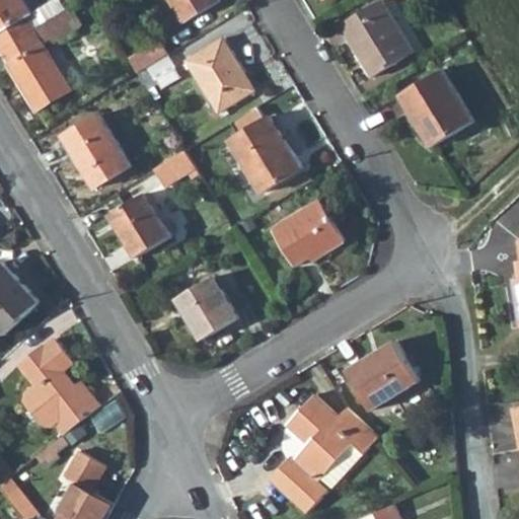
[(0,0),(0,41),(5,49),(35,29),(26,15),(17,0),(0,0)]
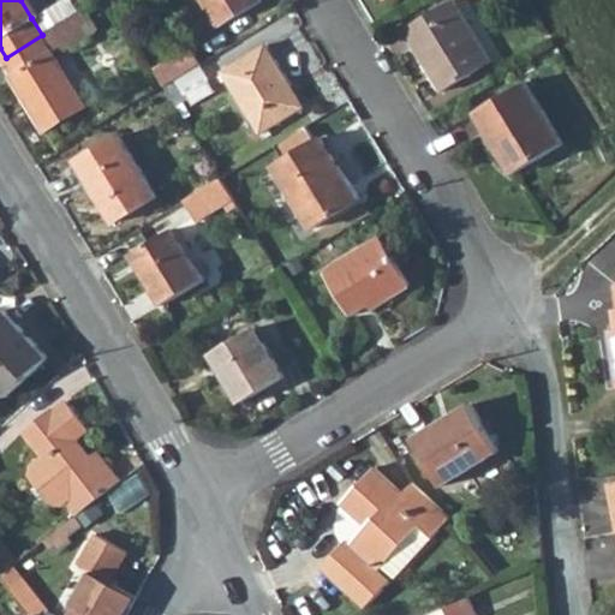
[(42,35),(60,24),(70,42),(87,33),(82,25),(89,21),(83,11),(79,12),(72,0),(59,0),(31,18),(42,35)]
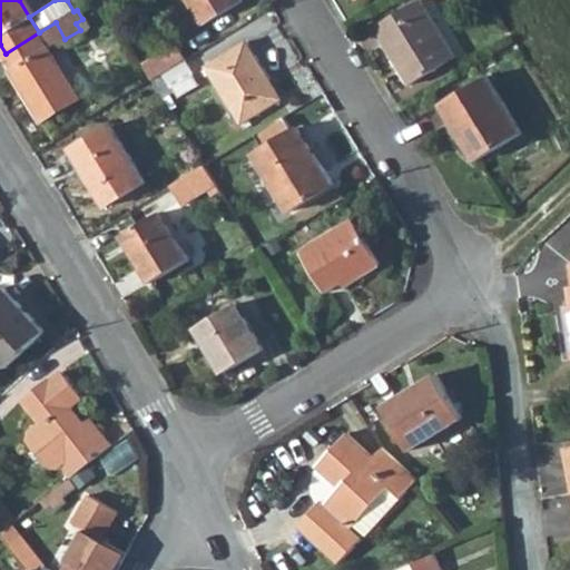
[(238,0),(185,0),(202,27),(241,2),(238,0)]
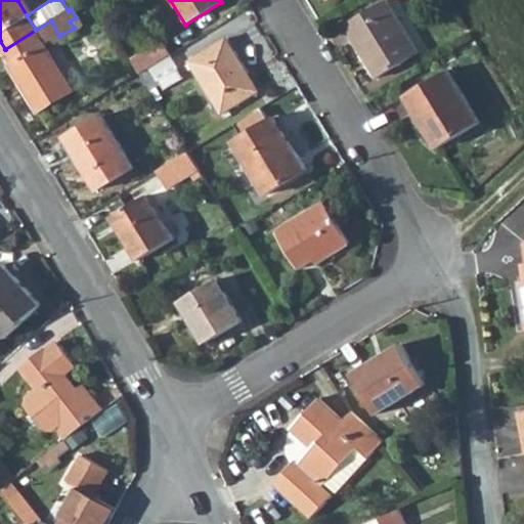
[(392,2),(350,28),(380,75),(422,50),(392,2)]
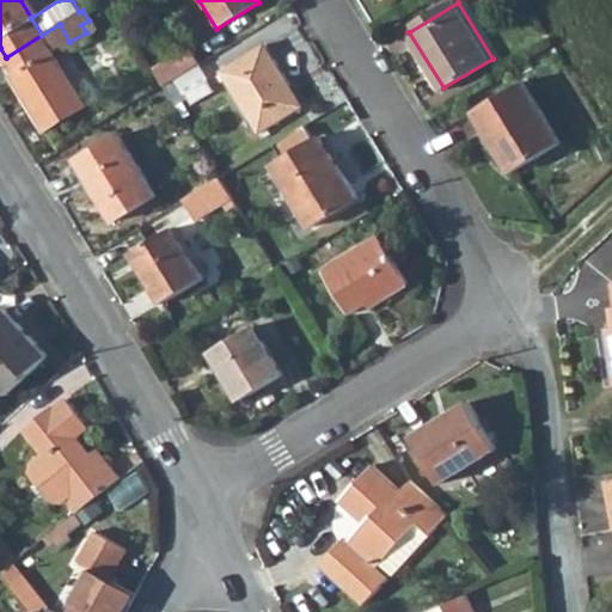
[(69,42),(60,24),(42,35),(6,57),(16,73),(12,74),(46,129),(85,106),(53,54),(71,43),(69,42)]
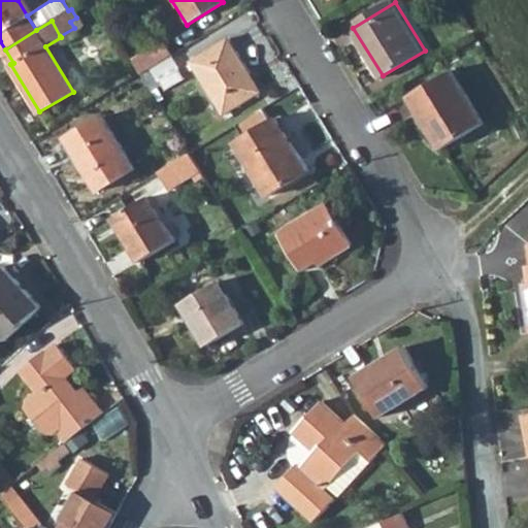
[(229,40),(191,64),(223,116),(258,94),(248,76),(250,74),(229,40)]
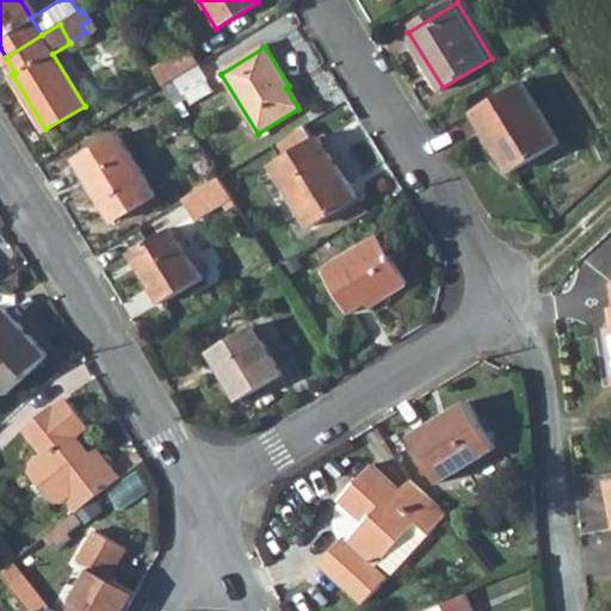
[(190,48),(154,69),(164,86),(199,65),(190,48)]
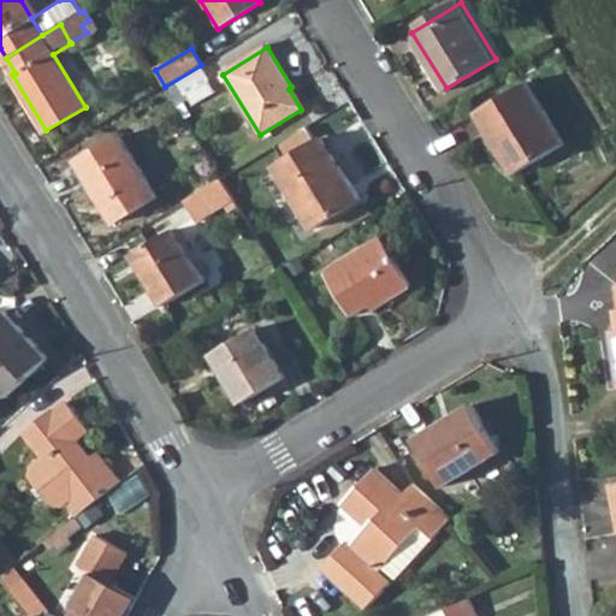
[(528,84),(480,114),(516,175),(567,144),(528,84)]
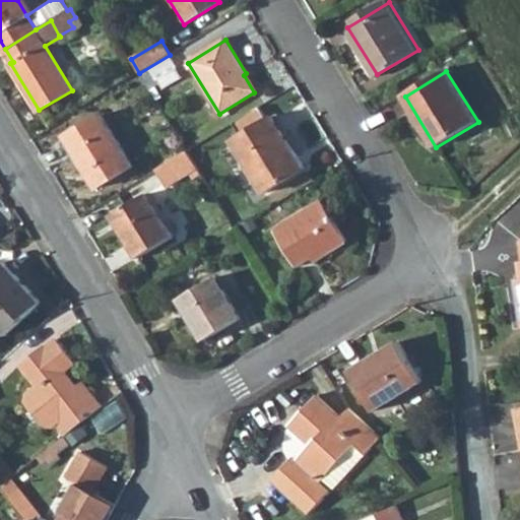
[(271,117),(231,142),(262,193),(303,169),(271,117)]
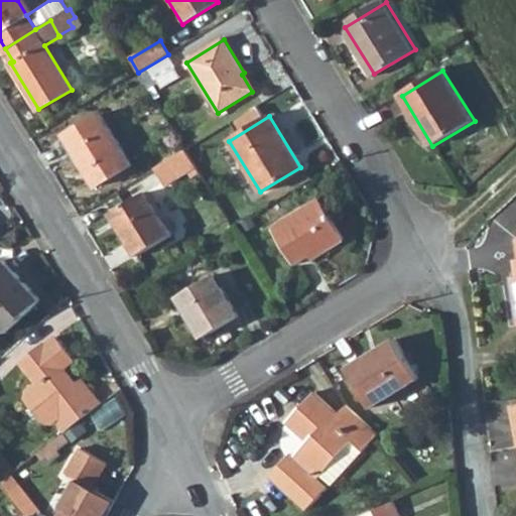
[(91,121),(57,141),(89,190),(121,171),(91,121)]
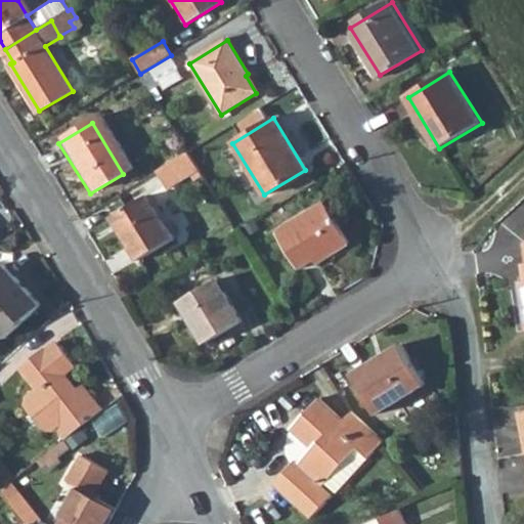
[(169,189),(200,171),(188,153),(159,170),(169,189)]
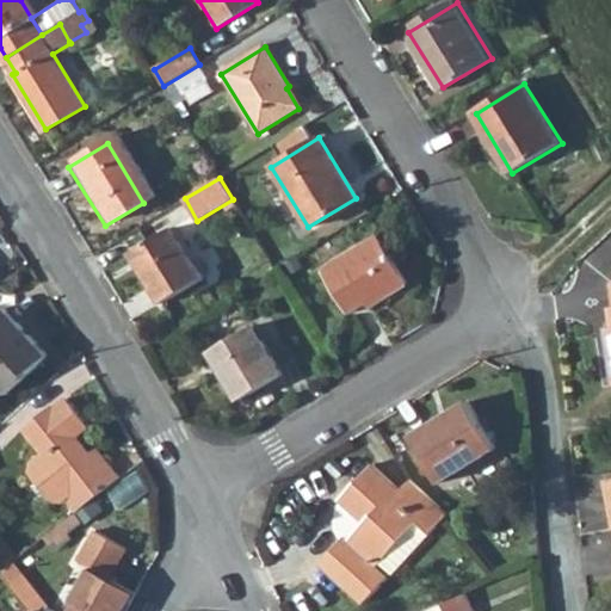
[(164,234),(124,257),(155,307),(193,284),(164,234)]
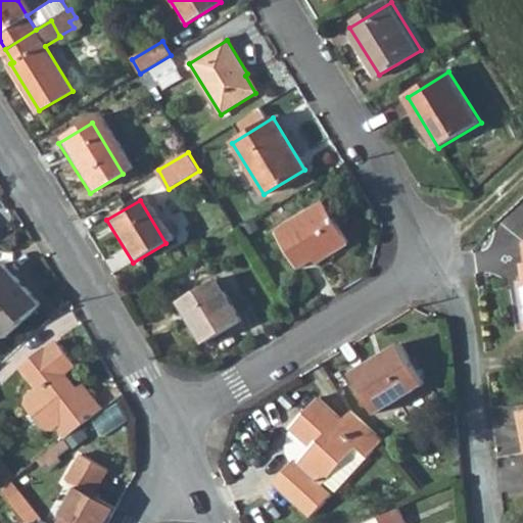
[(324,201),(277,231),(300,268),(323,253),(326,257),(349,242),(324,201)]
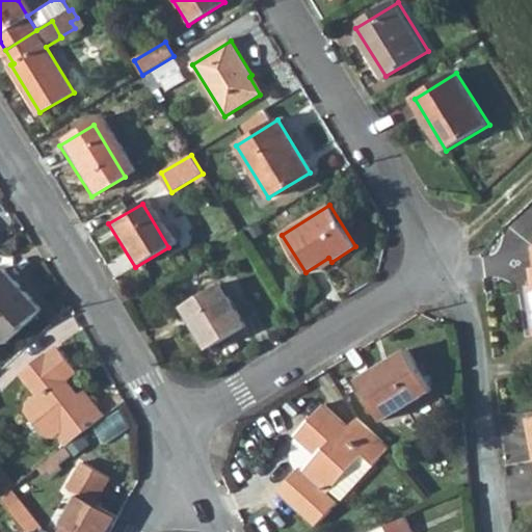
[(0,275),(0,347),(35,315),(0,275)]
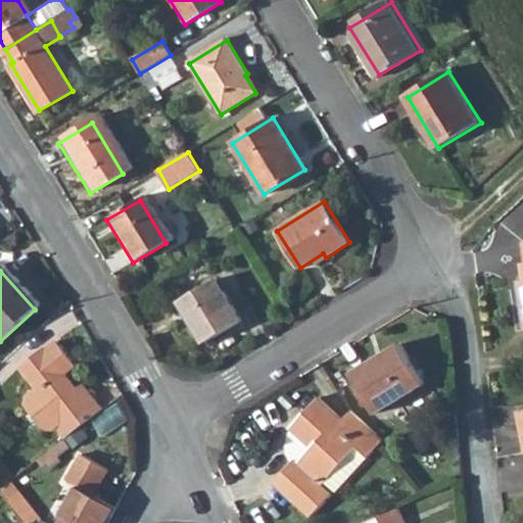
[(216,279),(180,299),(205,341),(241,320),(216,279)]
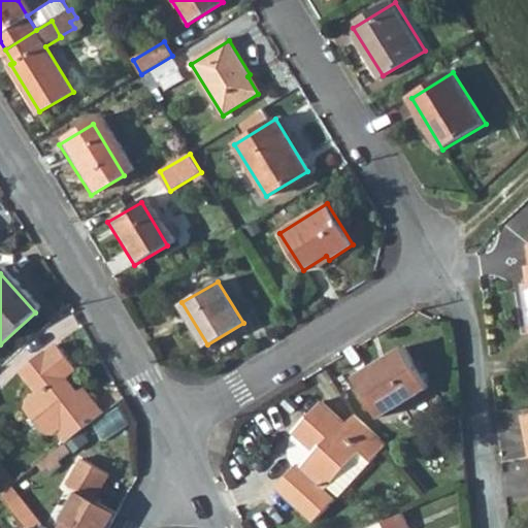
[(67,442),(103,414),(94,400),(88,405),(67,380),(78,370),(60,345),(47,356),(45,353),(21,372),(36,392),(28,398),(27,405),(46,430),(54,431),(57,429),(67,442)]
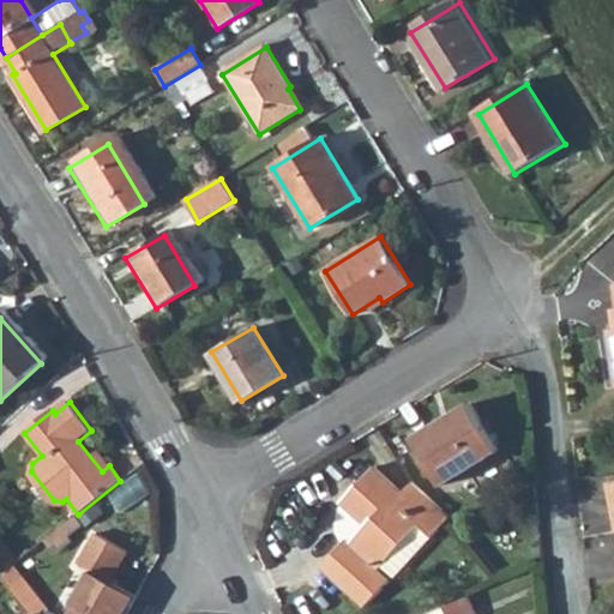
[(471,402),(415,435),(445,483),(501,450),(471,402)]
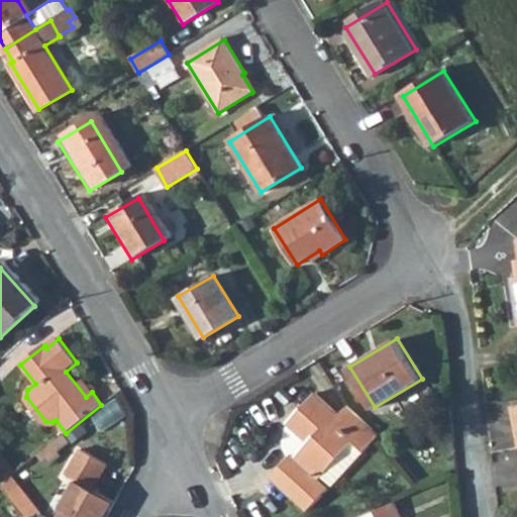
[(271,476),(308,510),(329,488),(319,480),(321,478),(332,488),(380,434),(348,405),(339,415),(315,392),(288,421),(309,442),(296,456),(292,453),(271,476)]
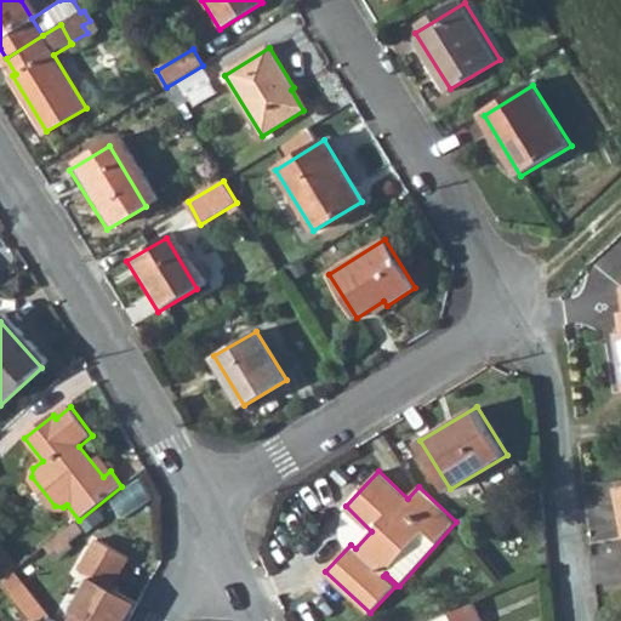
[(142,474),(112,495),(125,513),(155,494),(142,474)]
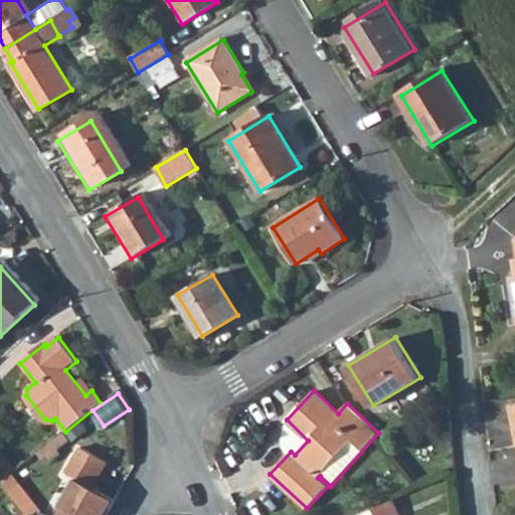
[(20,469),(0,444),(0,460),(12,475),(14,474),(20,469)]
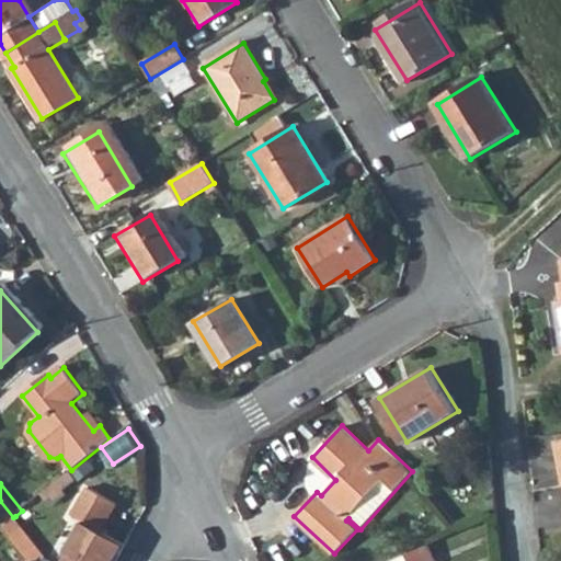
[(84,522),(63,560),(115,560),(125,544),(101,529),(116,503),(89,487),(72,515),(84,522)]
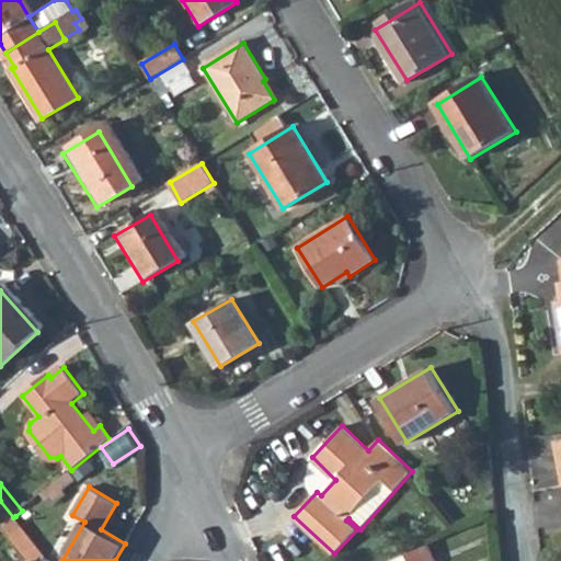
[(46,560),(48,559),(15,516),(13,517),(2,526),(29,560),(46,560)]
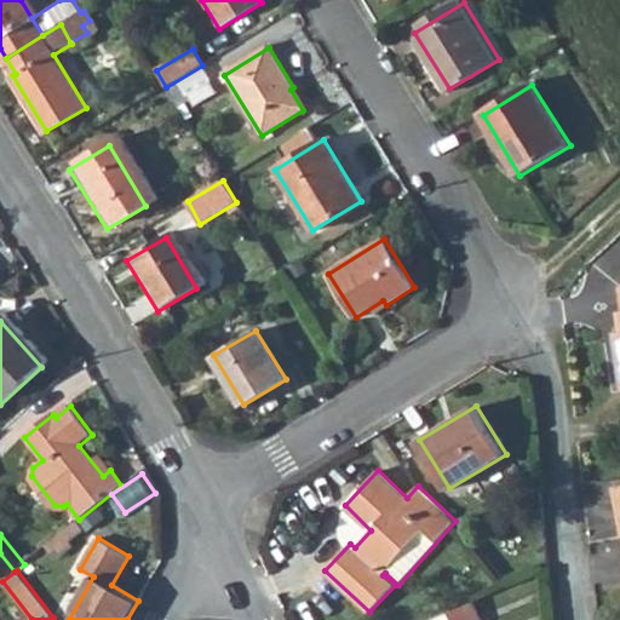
[(478,619),(471,602),(429,619),(478,619)]
